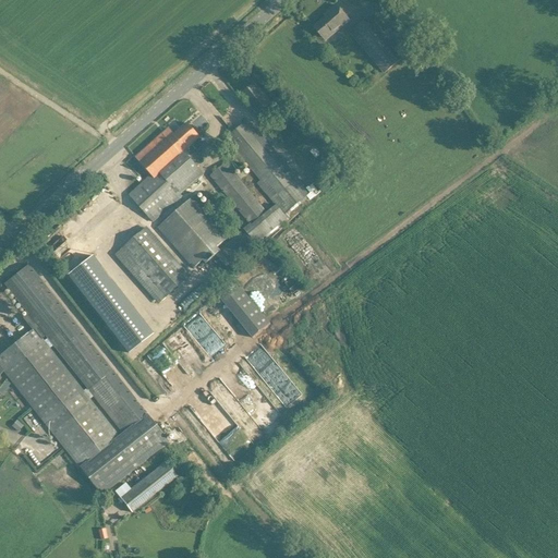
[(314,28),(326,43),(351,21),(336,4),(323,15),(325,19),(314,28)]
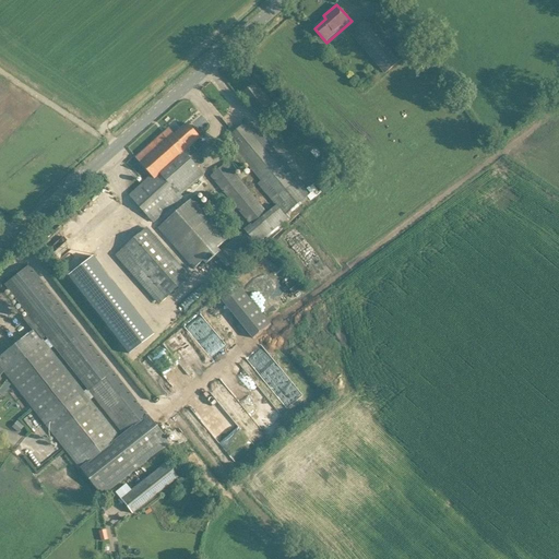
[(400,51),(391,42),(396,37),(389,28),(384,33),(370,16),(351,33),(384,74),(409,54),(405,47),(400,51)]
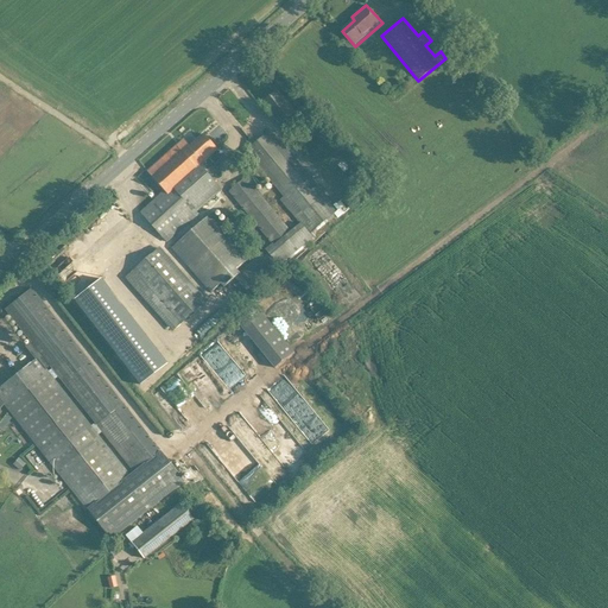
[(409,87),(404,80),(391,92),(396,97),(409,87)]
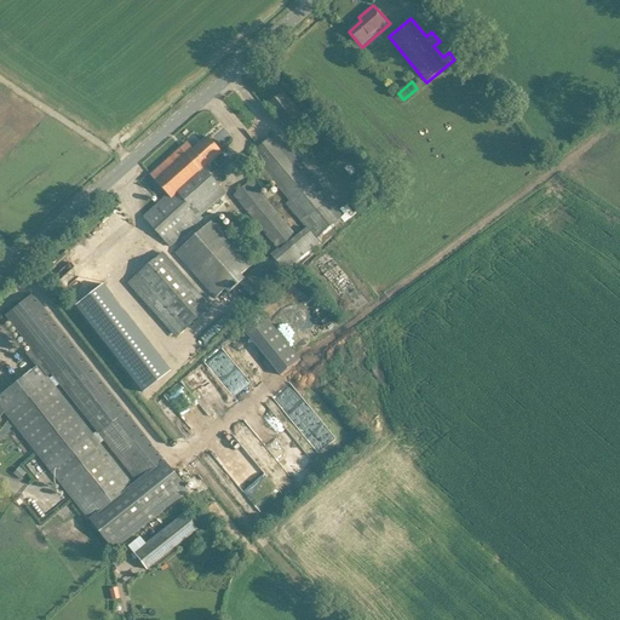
[(342,218),(274,136),(251,154),(264,171),(234,195),(241,205),(277,250),(271,254),(273,256),(240,283),(254,299),(292,269),(291,268),(320,244),(316,240),(342,218)]
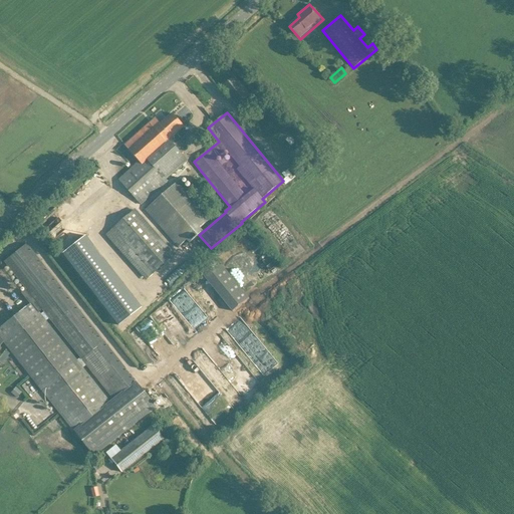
[(155,118),(124,146),(140,162),(118,180),(141,205),(167,182),(166,180),(187,161),(169,141),(172,139),(172,138),(184,126),(172,113),(160,124),(155,118)]
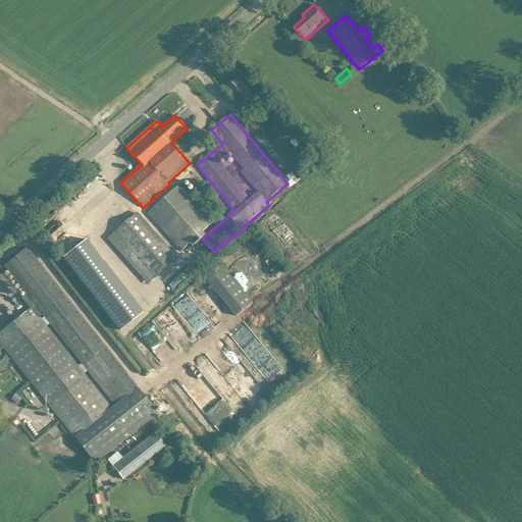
[(117,147),(111,152),(125,167),(132,161),(117,147)]
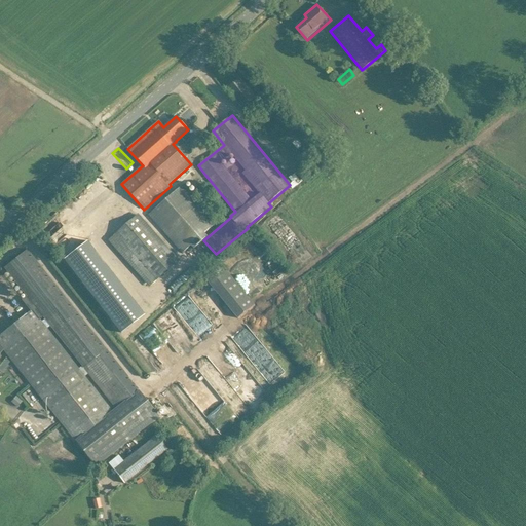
[(184,185),(149,216),(183,253),(191,245),(194,249),(208,236),(205,233),(218,223),(184,185)]
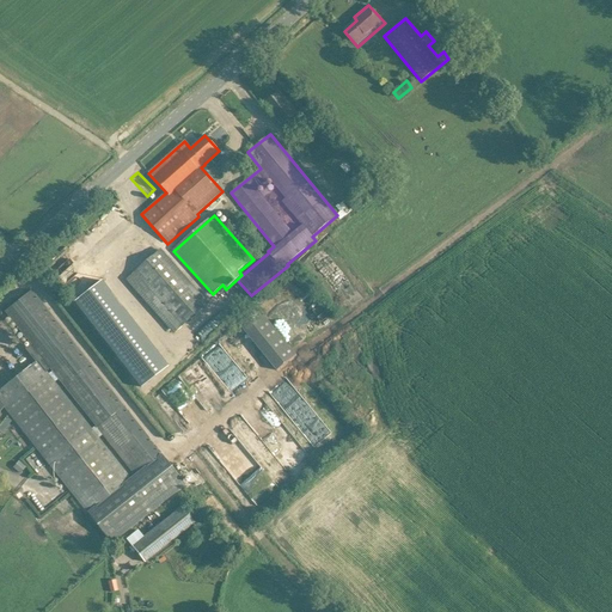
[(87,245),(51,273),(74,303),(140,387),(167,367),(101,281),(110,274),(87,245)]
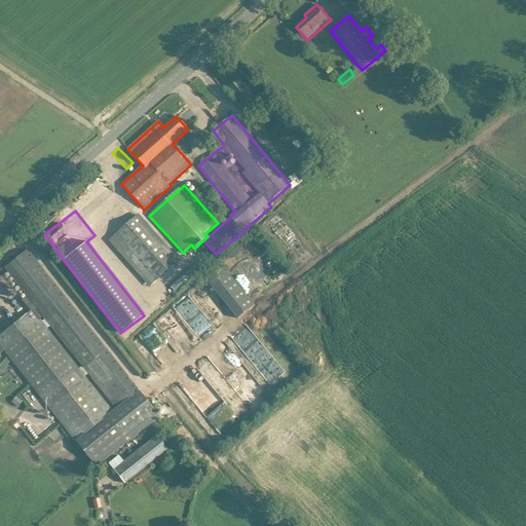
[(138,216),(116,234),(157,279),(178,261),(138,216)]
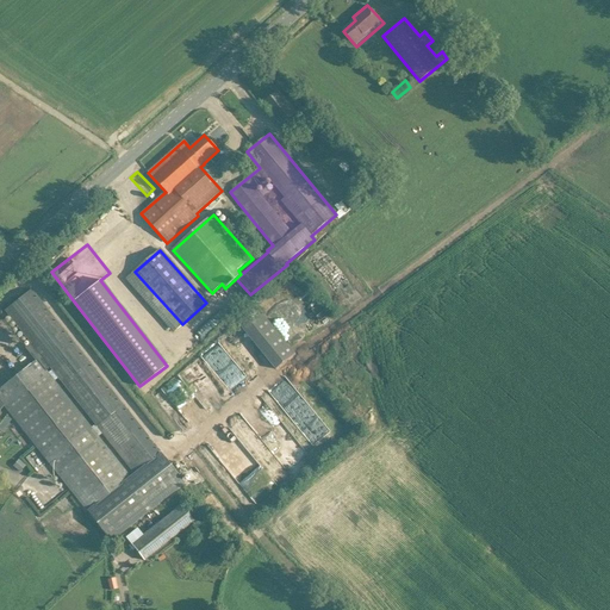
[(0,405),(2,403),(112,541),(184,484),(31,291),(5,311),(31,343),(25,348),(35,361),(0,388),(0,405)]
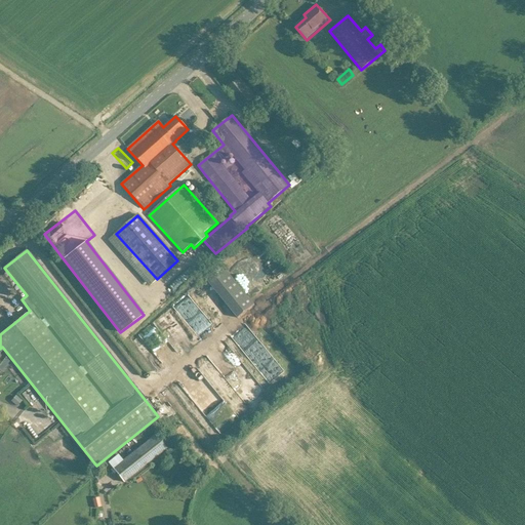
[(225,267),(205,281),(232,316),(250,301),(225,267)]
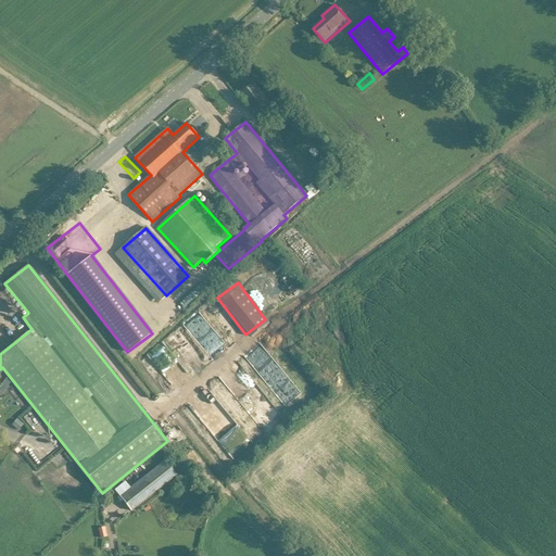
[(188,351),(174,332),(162,341),(187,375),(200,366),(189,351),(188,351)]
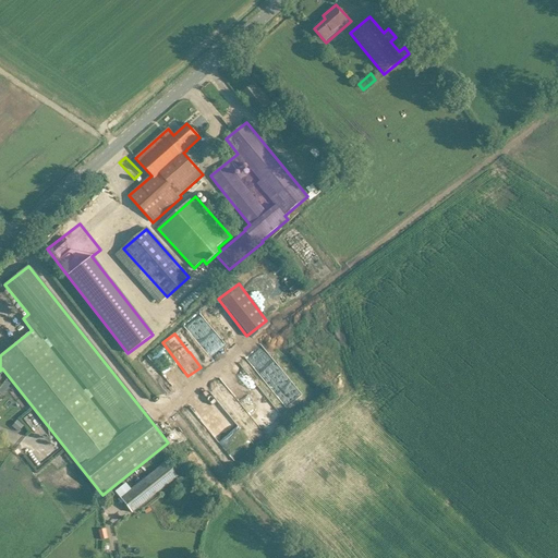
[(274,415),(255,393),(238,409),(256,431),(274,415)]
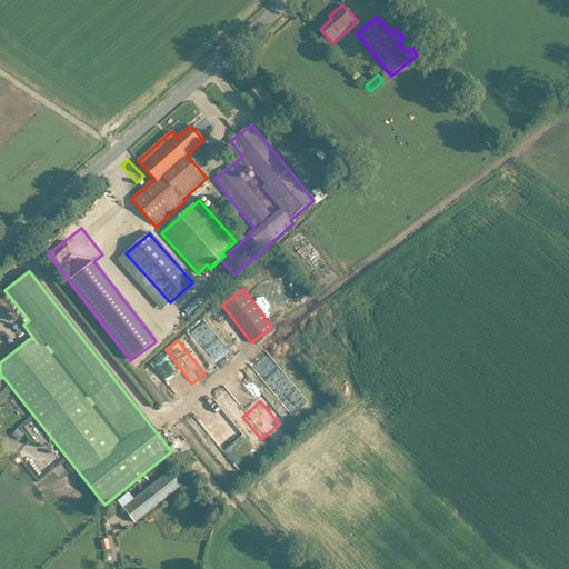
[(18,440),(22,435),(17,429),(12,435),(18,440)]
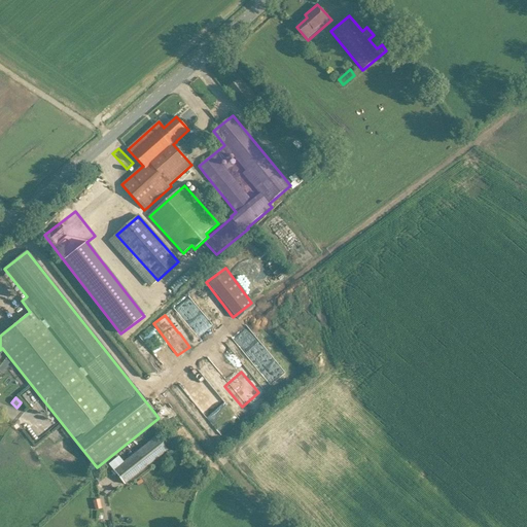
[(197,416),(211,432),(225,419),(211,403),(197,416)]
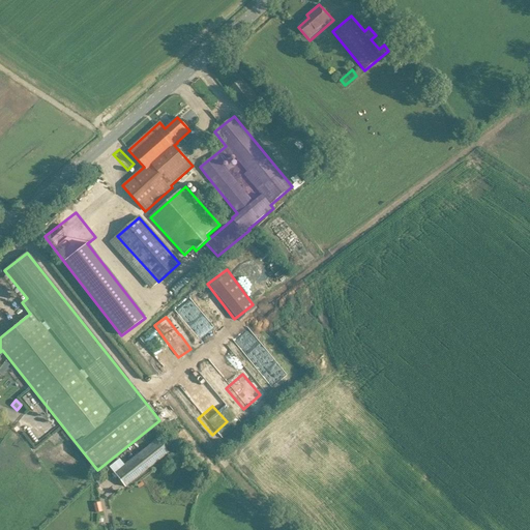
[(160,420),(156,423),(163,432),(168,428),(160,420)]
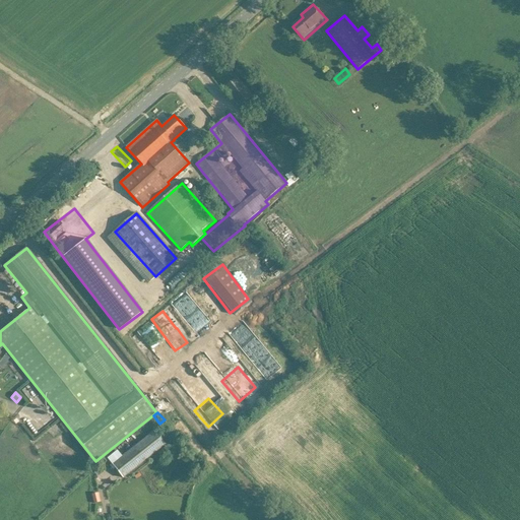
[(166,445),(154,431),(111,464),(122,478),(166,445)]
